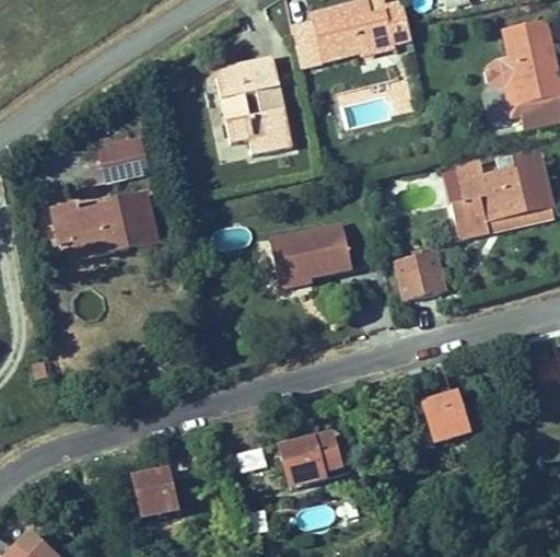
[(391,31),(394,45),(413,41),(404,1),(369,10),(368,0),(353,0),(313,10),(315,19),(325,61),(365,53),(361,37),(391,31)]
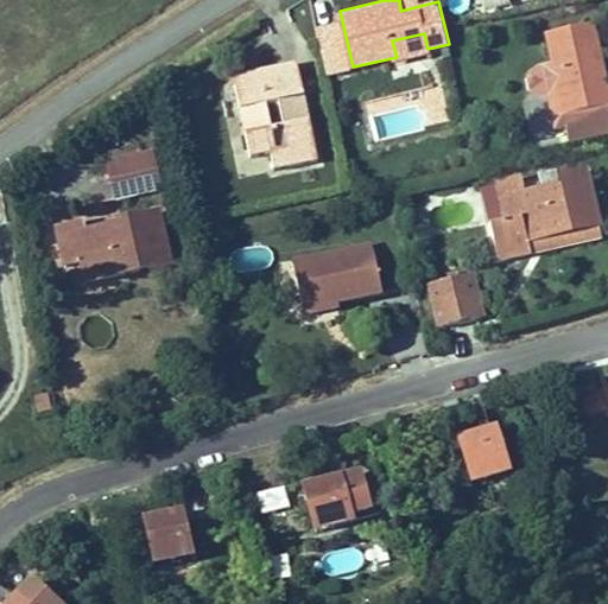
[(327,74),(353,67),(342,20),(316,26),(327,74)]
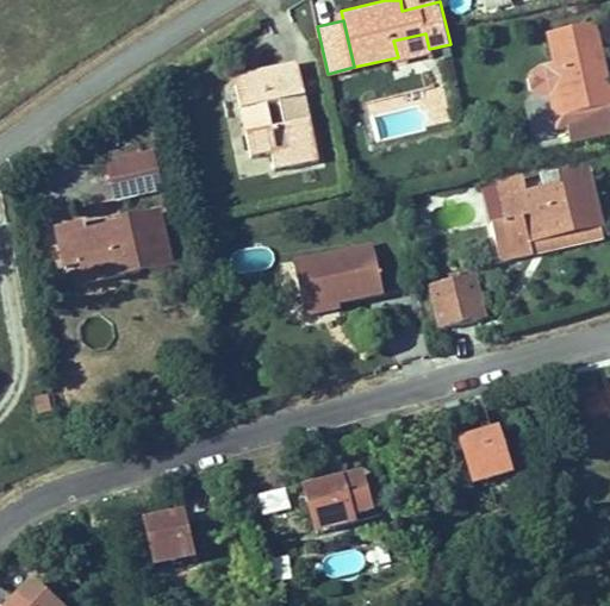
[(568,143),(609,135),(609,82),(598,20),(547,30),(552,60),(541,61),(531,66),(527,72),(529,88),(535,97),(547,98),(560,95),(565,127),(568,143)]
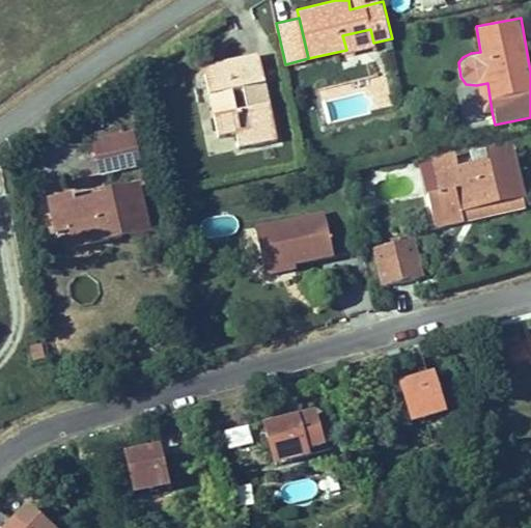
[(342,35),(346,50),(373,43),(370,29),(342,35)]
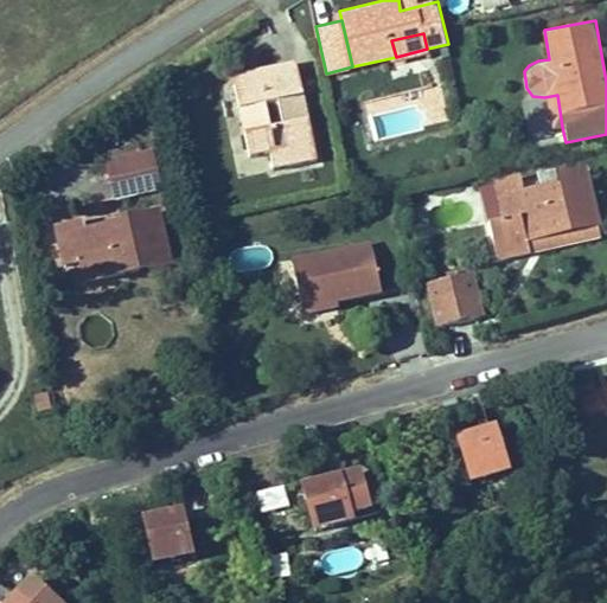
[(267,149),(272,170),(318,160),(296,58),(229,72),(247,154),(267,149)]
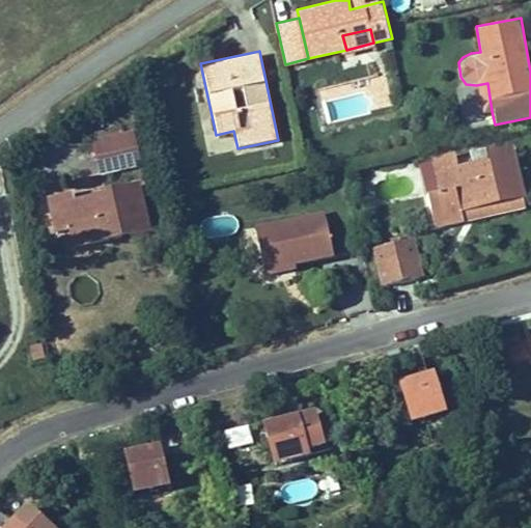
[(480,113),(492,111),(487,83),(476,85),(480,113)]
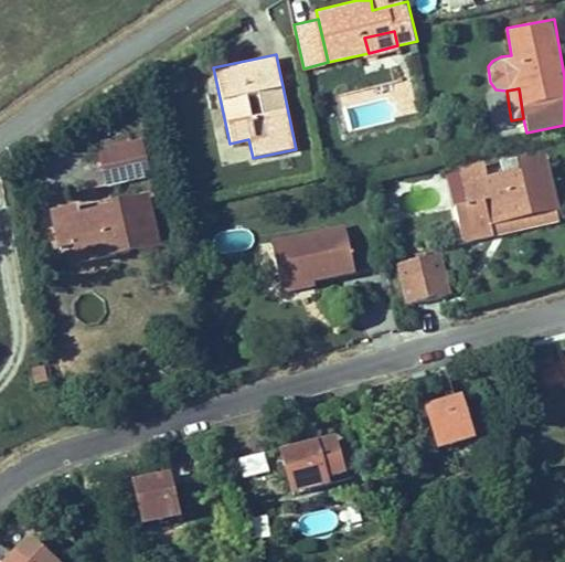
[(141,138),(99,147),(107,182),(149,173),(141,138)]
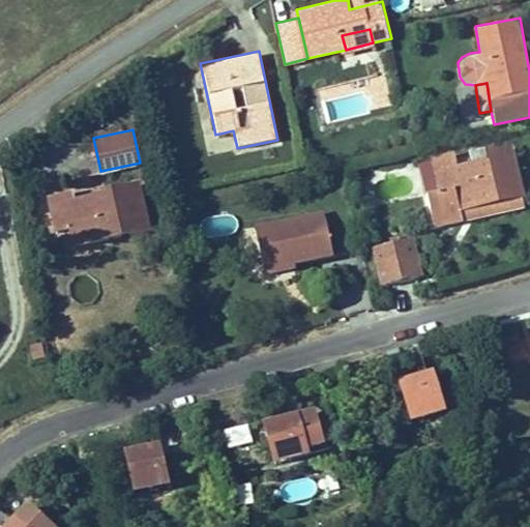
[(461,210),(526,196),(513,142),(481,150),(482,157),(458,164),(454,150),(432,155),(439,188),(427,192),(435,228),(464,222),(461,210)]
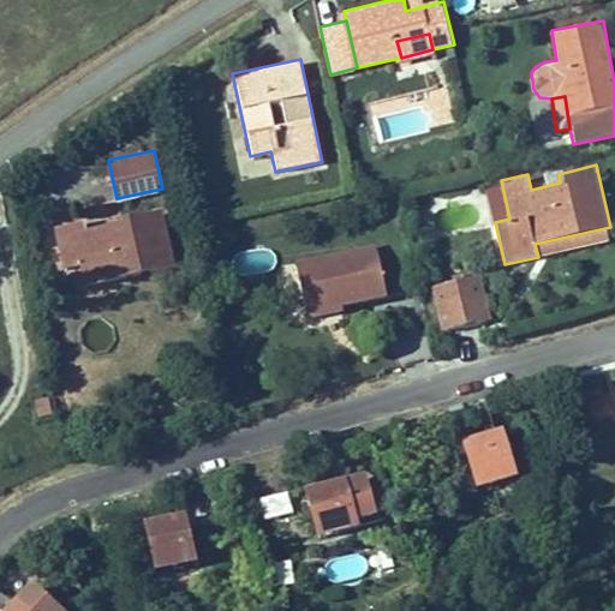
[(85,286),(174,265),(161,209),(117,219),(118,225),(84,232),(81,217),(52,225),(63,270),(81,267),(85,286)]
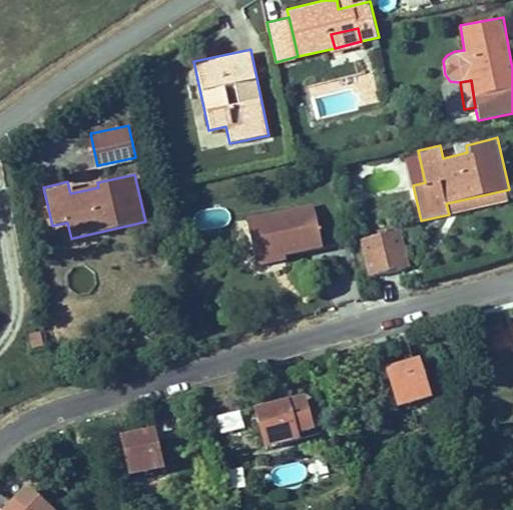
[(252,259),(321,244),(313,203),(244,217),(252,259)]
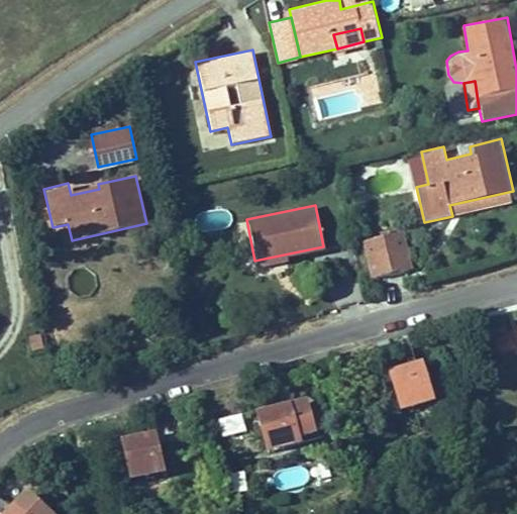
[(403,230),(360,240),(369,276),(411,266),(403,230)]
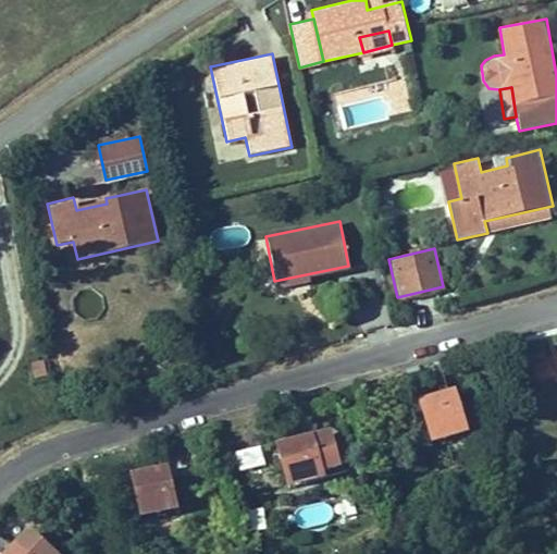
[(549,357),(530,362),(535,378),(555,371),(549,357)]
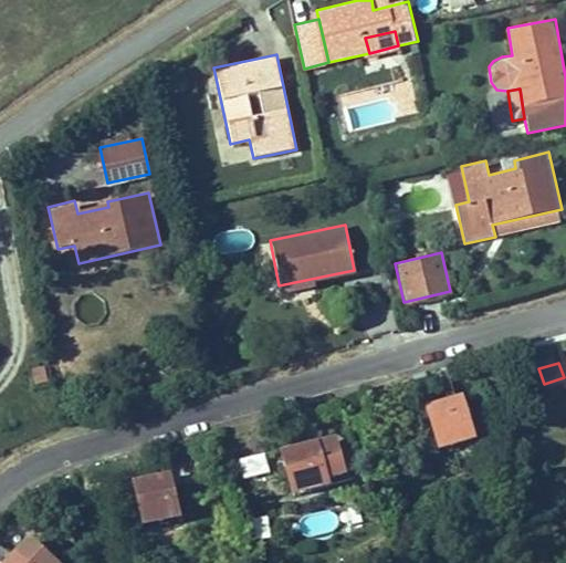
[(426,408),(438,450),(475,440),(463,398),(426,408)]
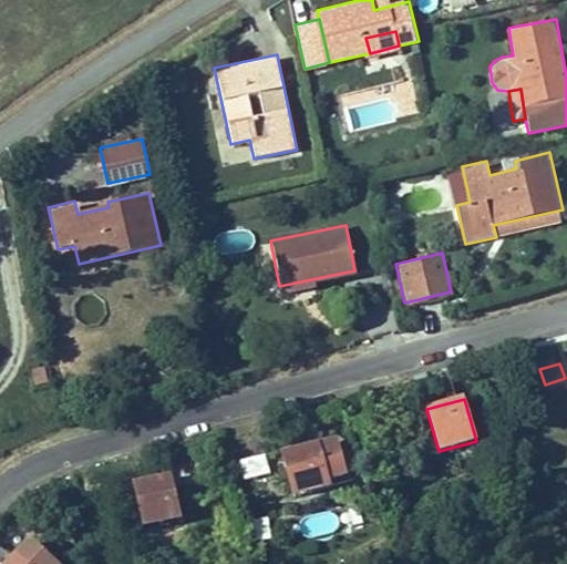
[(282,451),(292,488),(328,479),(343,474),(333,437),(282,451)]
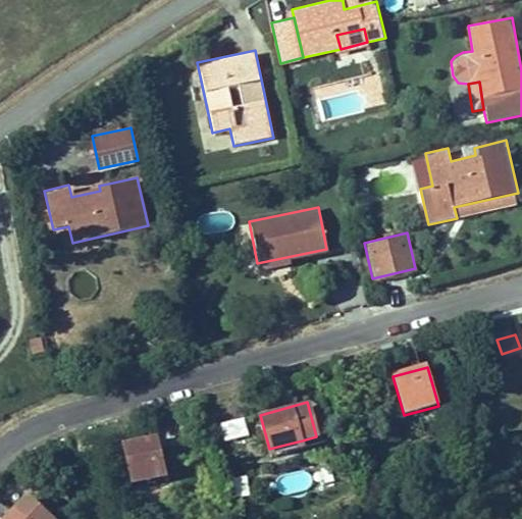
[(123,445),(132,481),(165,474),(157,437),(123,445)]
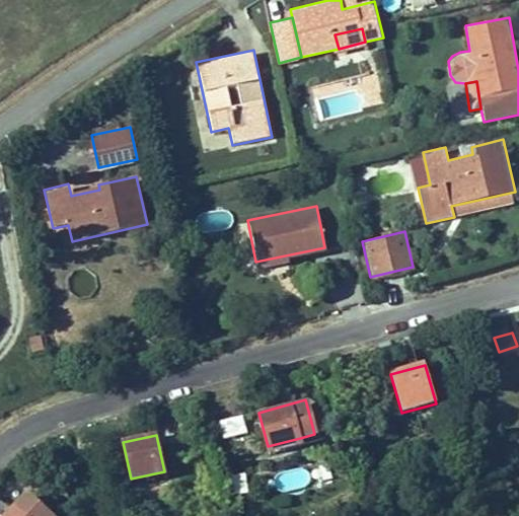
[(300,438),(268,446),(271,456),(302,447),(300,438)]
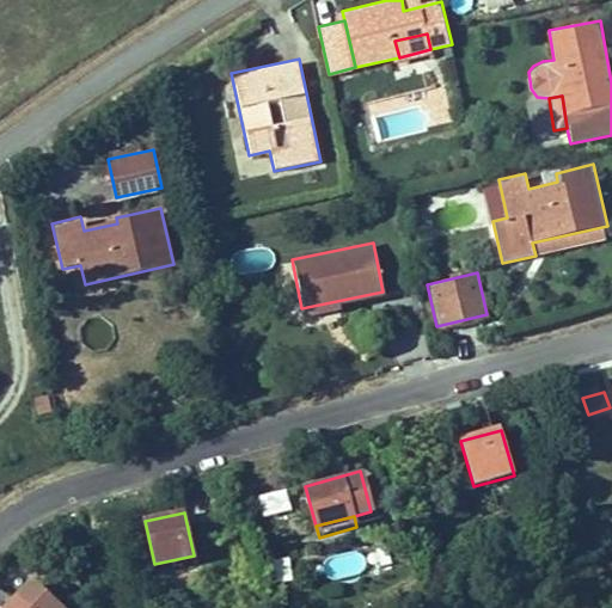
[(0,607),(61,607),(29,577),(0,607)]
